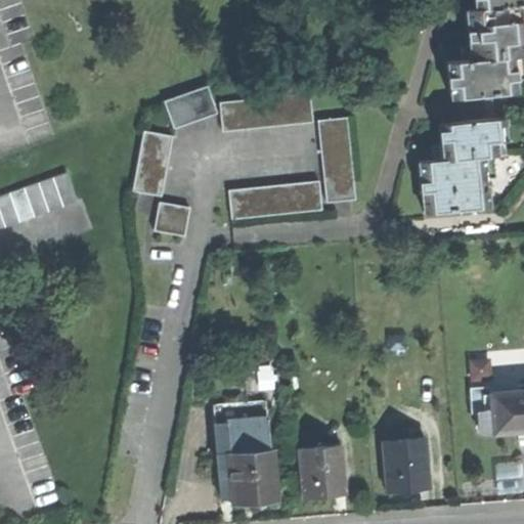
[(449,64),(452,98),(516,93),(513,58),(523,56),(523,0),(475,0),(477,11),(468,11),(470,29),(471,47),(462,48),(463,63),(449,64)]
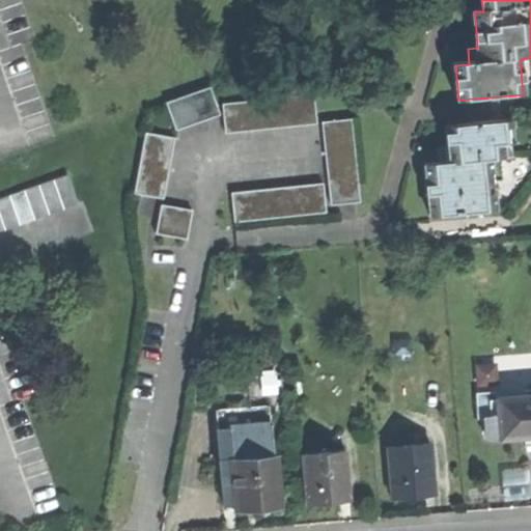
[(168,101),(177,130),(221,115),(212,87),(168,101)]
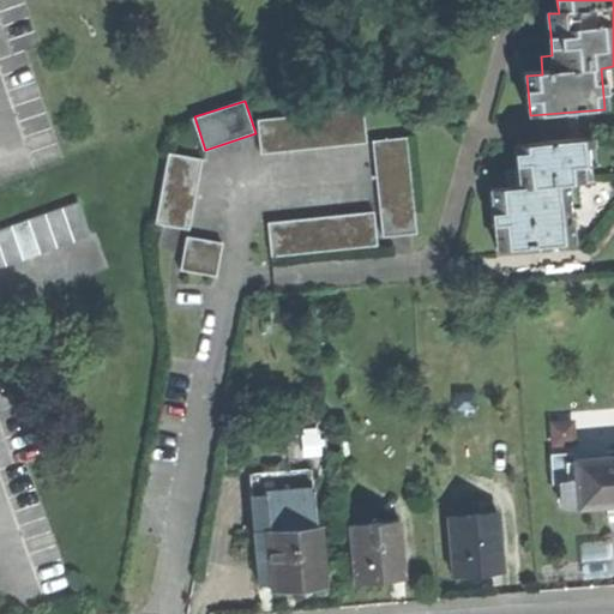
[(260,122),(264,155),(367,145),(365,113),(260,122)]
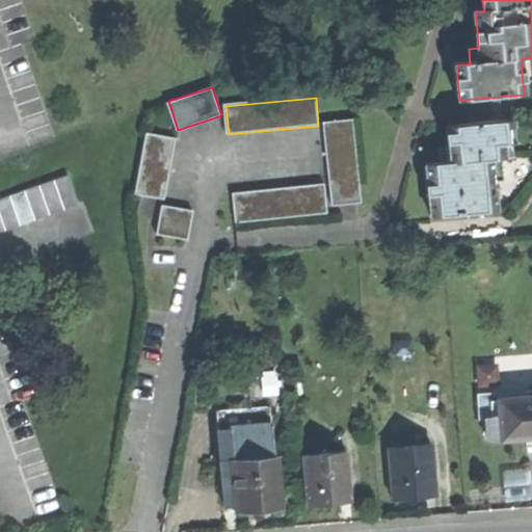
[(426,191),(428,216),(497,211),(493,160),(505,159),(504,143),(514,142),(513,121),(448,126),(450,147),(437,148),(439,163),(424,165),(426,191)]
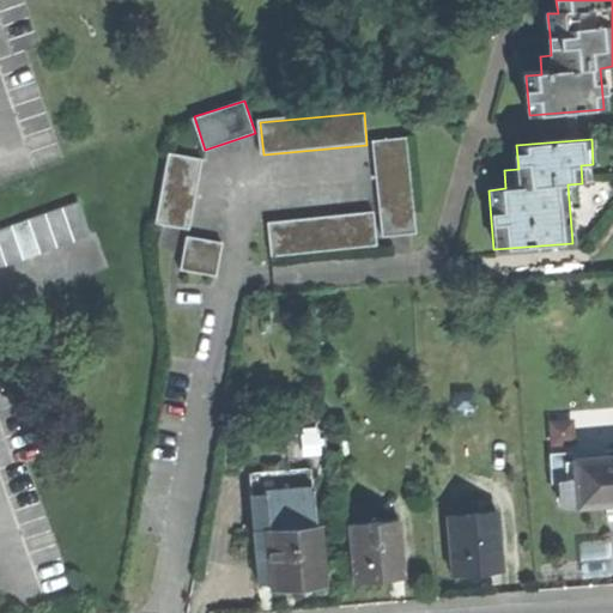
[(374,145),(383,240),(417,236),(407,141),(374,145)]
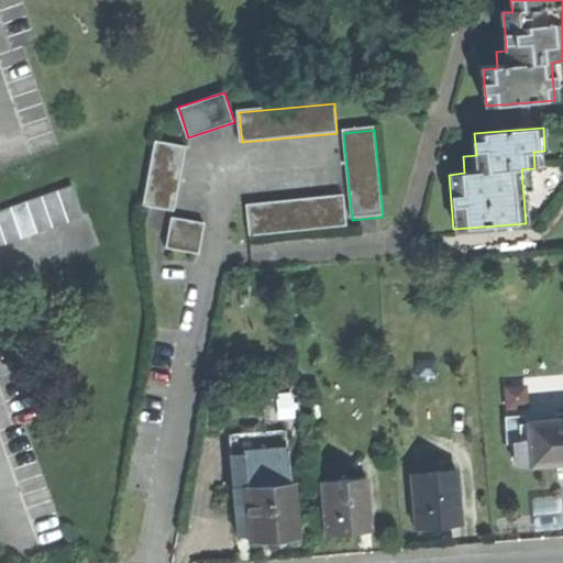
[(145,208),(174,213),(185,146),(156,141),(145,208)]
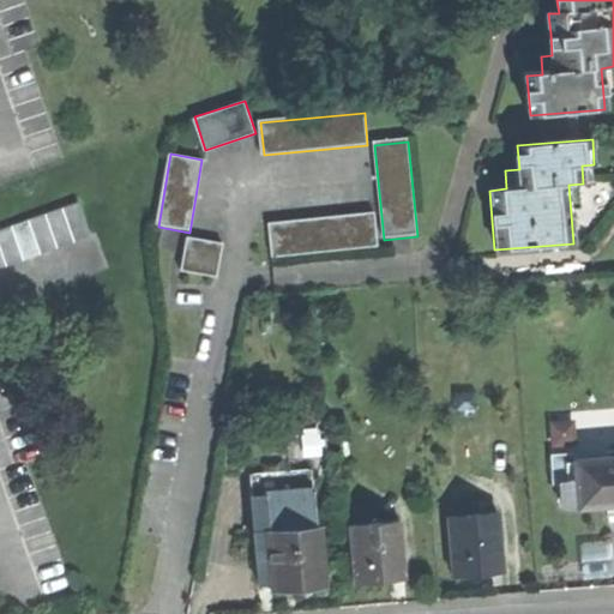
[(0,232),(0,270),(94,238),(82,204),(0,232)]
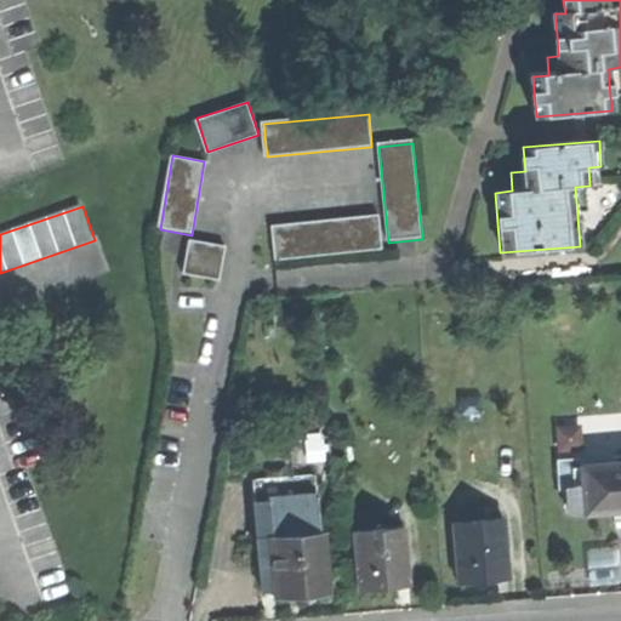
[(271,229),(274,261),(382,251),(379,218),(271,229)]
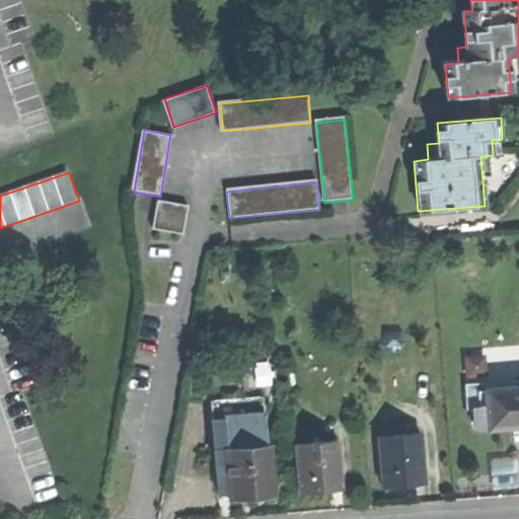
[(188,207),(157,202),(152,229),(182,235),(188,207)]
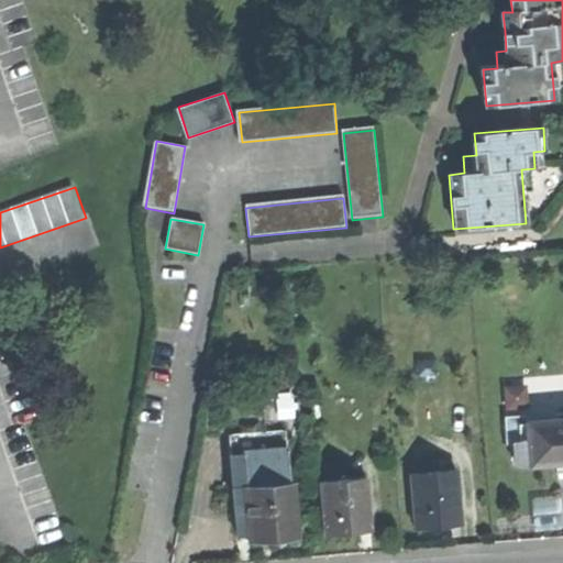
[(562,420),(527,423),(530,464),(555,462),(555,467),(562,466),(562,420)]
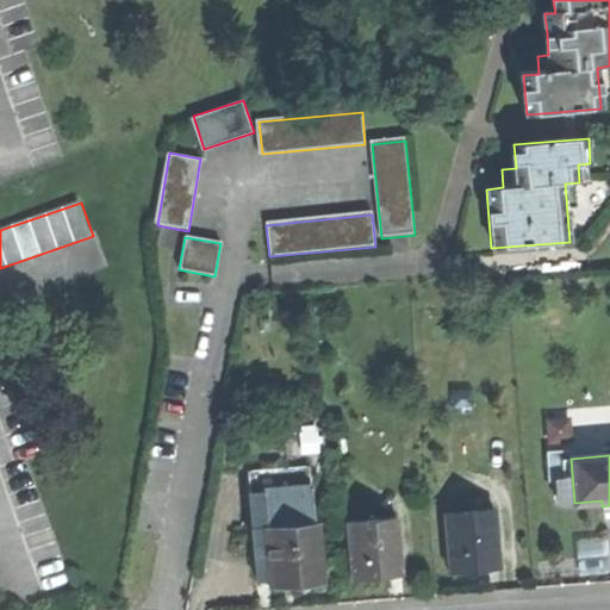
[(559,504),(574,503),(571,459),(555,460),(559,504)]
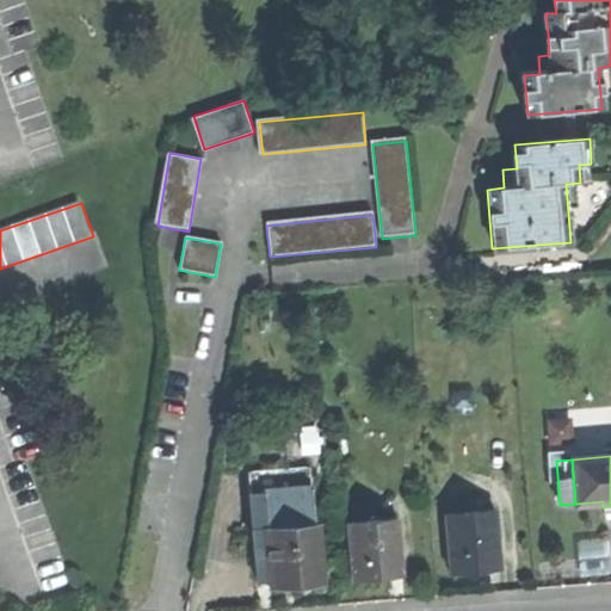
[(248,473),(253,531),(315,526),(310,468),(248,473)]
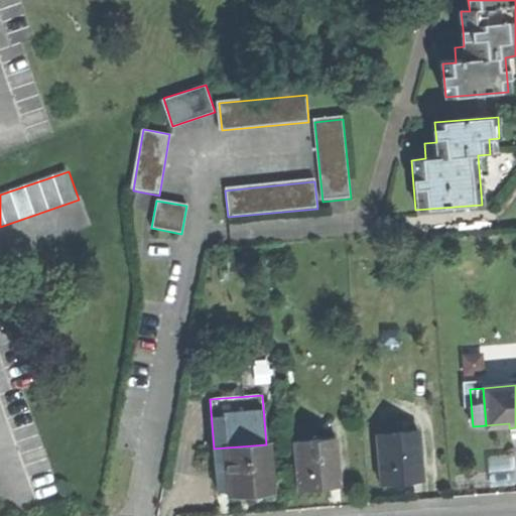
[(377,435),(381,485),(401,483),(422,481),(418,431),(377,435)]
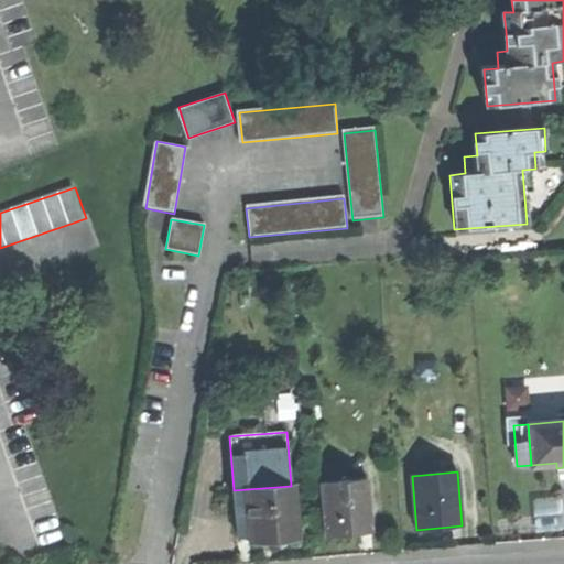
[(320,484),(324,537),(348,535),(371,533),(367,480),(320,484)]
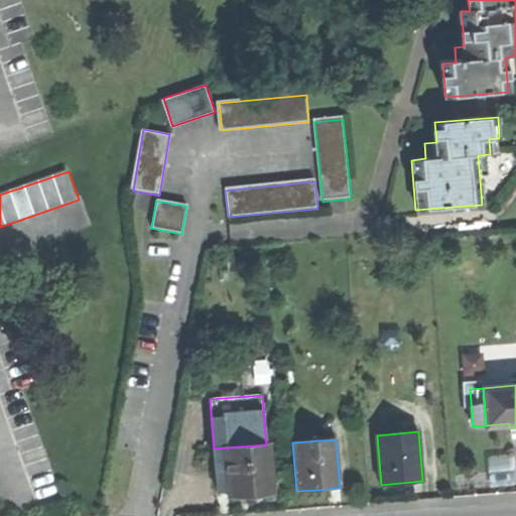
[(266,444),(214,448),(216,476),(228,475),(229,492),(230,496),(250,495),(272,493),(268,444),(266,444)]
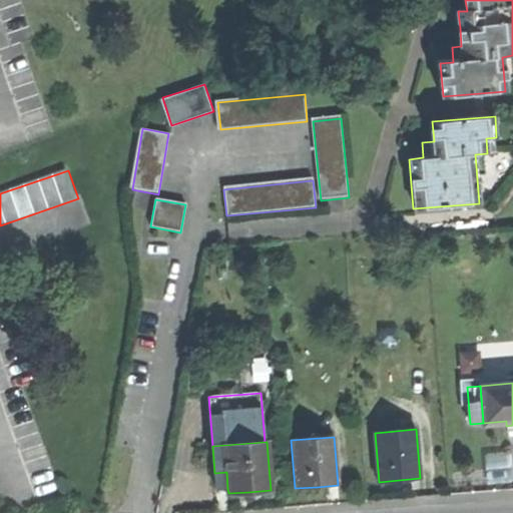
[(215,490),(227,489),(226,472),(214,473),(215,490)]
